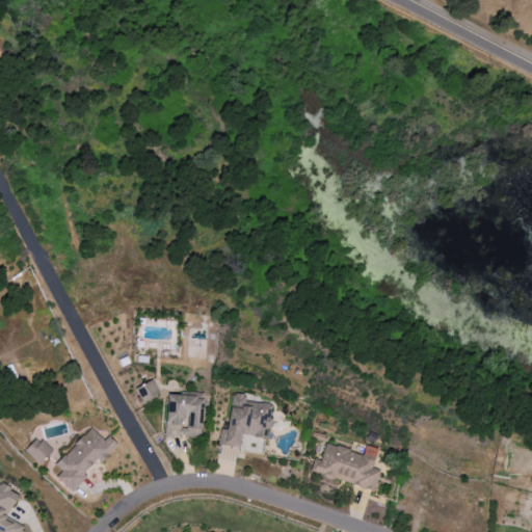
[(135,389),(143,403),(160,394),(152,379),(135,389)]
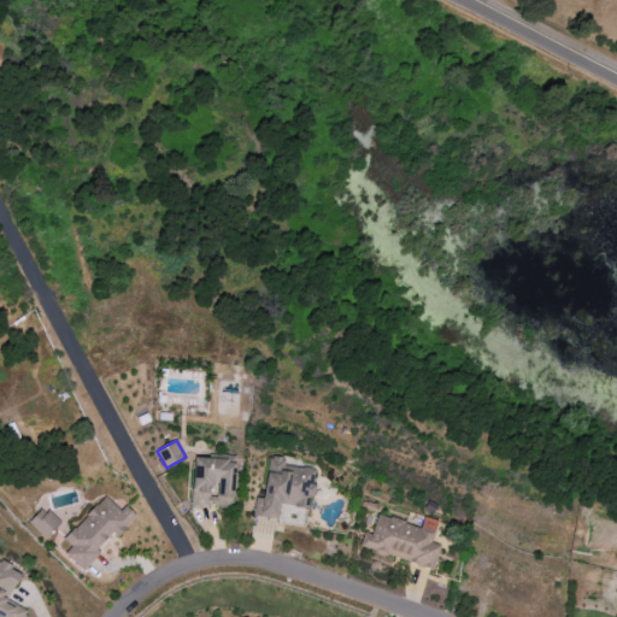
[(234,507),(235,459),(192,458),(191,506),(234,507)]
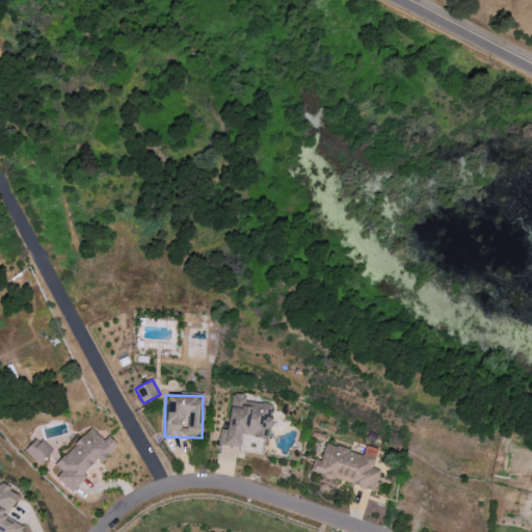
[(218,445),(240,447),(241,435),(266,437),(267,428),(269,428),(272,402),(231,397),(228,429),(220,428),(218,445)]
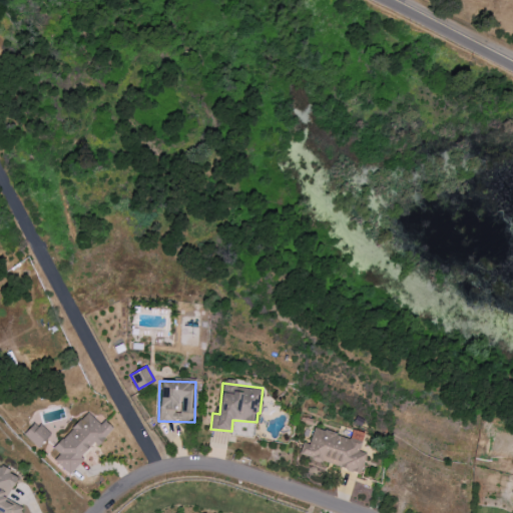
[(113,428),(104,420),(101,425),(87,412),(54,448),(60,454),(54,460),(68,473),(95,444),(97,446),(113,428)]
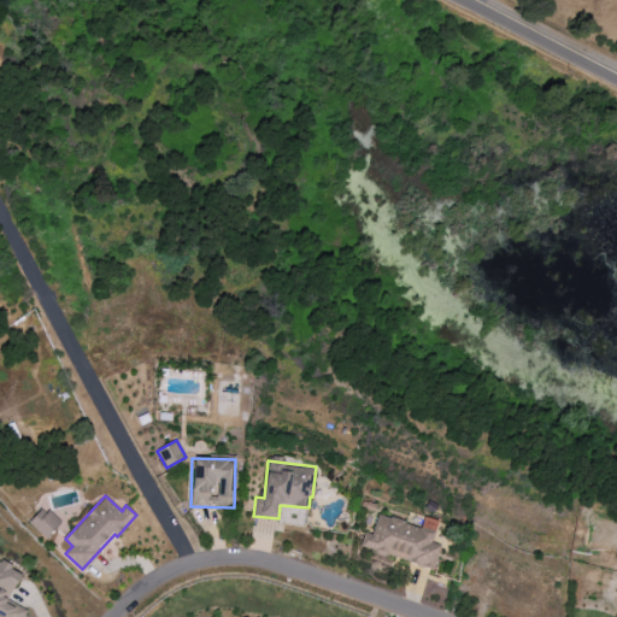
[(46,538),(60,522),(42,506),(28,522),(46,538)]
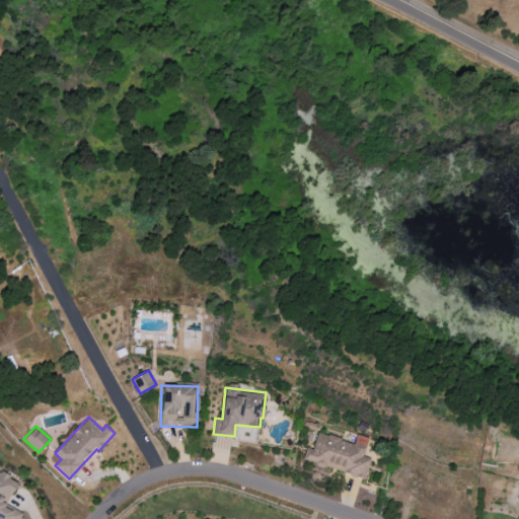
[(312,449),(318,433),(328,436),(328,434),(340,438),(339,439),(353,444),(357,434),(368,438),(365,446),(362,456),(370,458),(363,478),(356,475),(356,476),(350,475),(351,473),(325,465),(325,467),(322,466),(322,467),(316,465),(317,464),(314,463),(315,462),(303,458),(306,447),(312,449)]
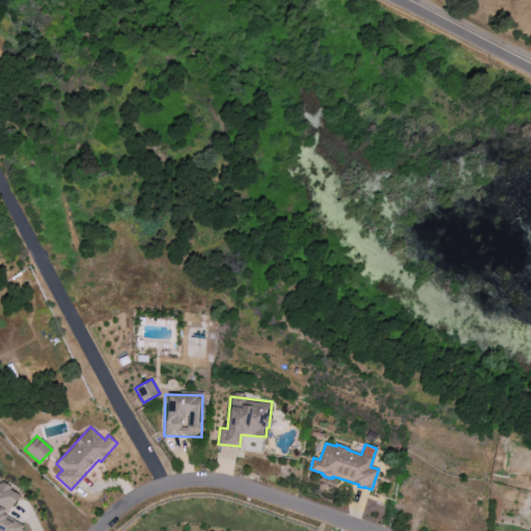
[(6,515),(19,493),(0,482),(0,527),(7,530),(18,530),(22,524),(6,515)]
